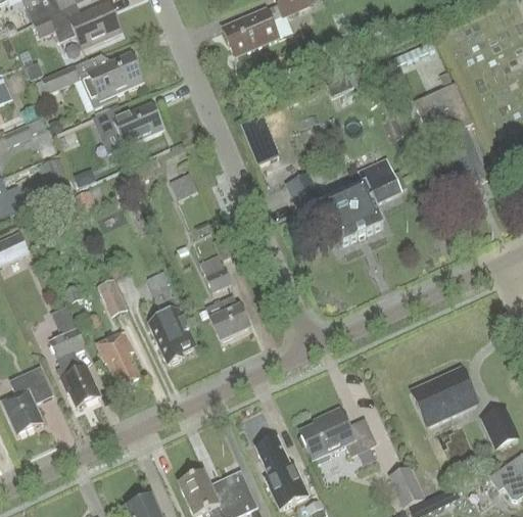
[(61,10),(56,0),(22,0),(27,8),(34,22),(61,10)]
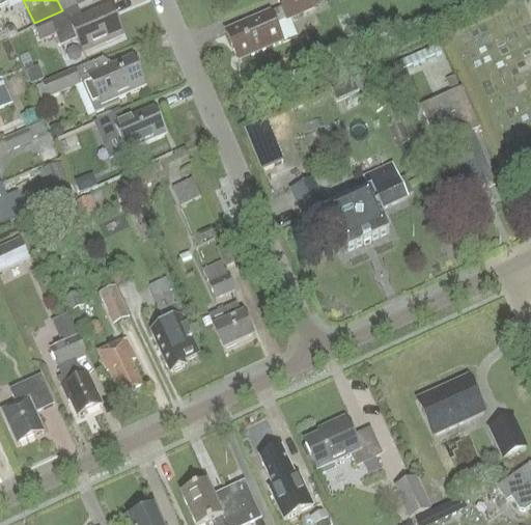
[(57,0),(62,10),(78,4),(76,0),(57,0)]
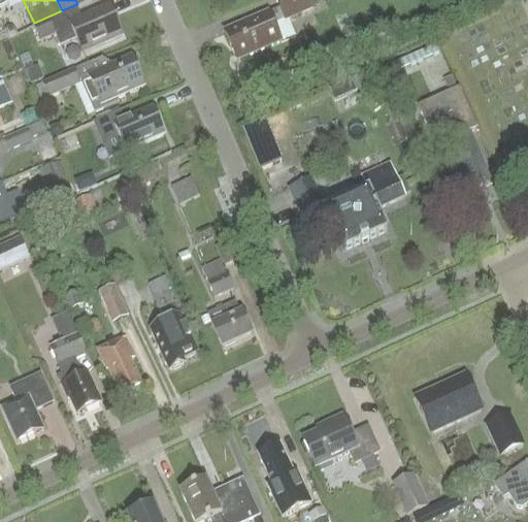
[(314,7),(312,4),(310,0),(278,0),(279,3),(225,27),(237,56),(295,31),(290,19),(314,7)]
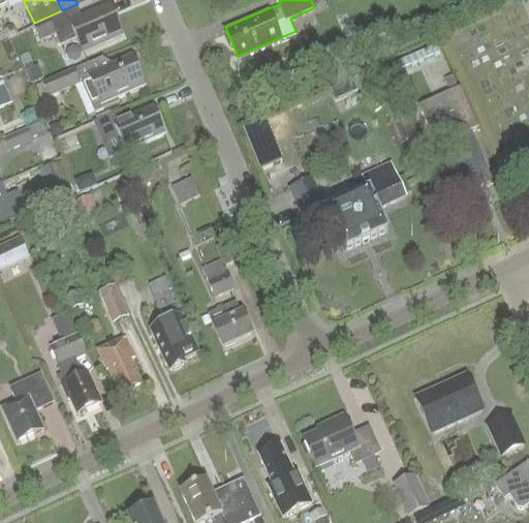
[(78,4),(62,10),(34,23),(40,38),(57,30),(62,41),(78,34),(84,49),(122,31),(110,3),(83,16),(78,4)]
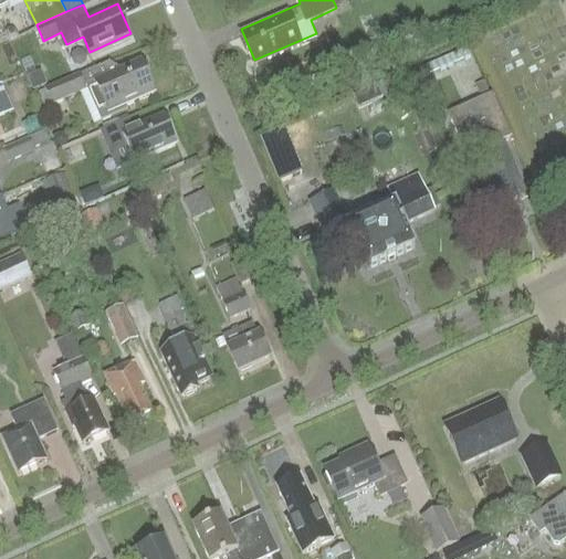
[(459,48),(418,65),(421,74),(463,56),(459,48)]
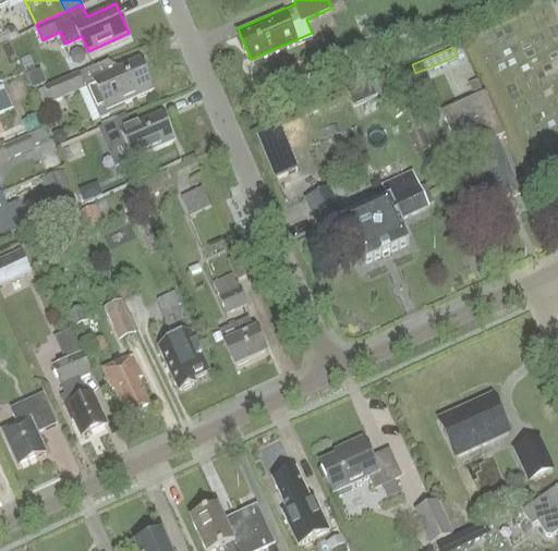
[(138,57),(95,76),(84,81),(99,115),(125,103),(123,99),(152,87),(138,57)]
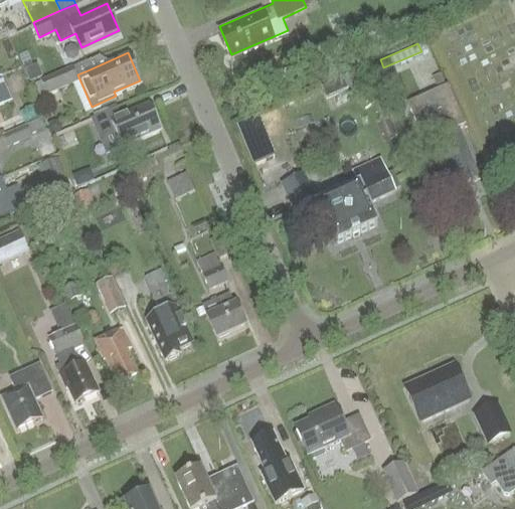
[(24,66),(29,77),(40,73),(36,62),(24,66)]
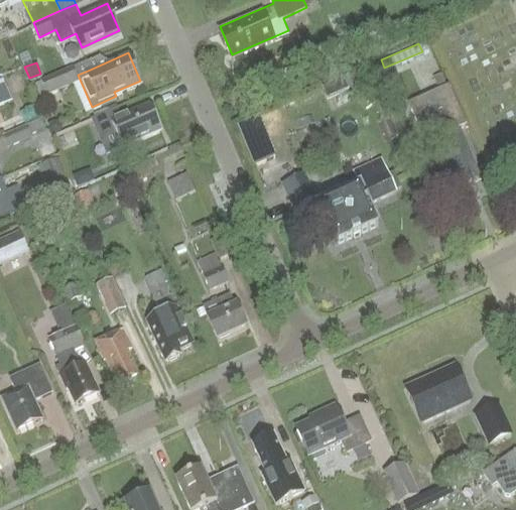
[(36,97),(79,79),(73,62),(29,81),(36,97)]
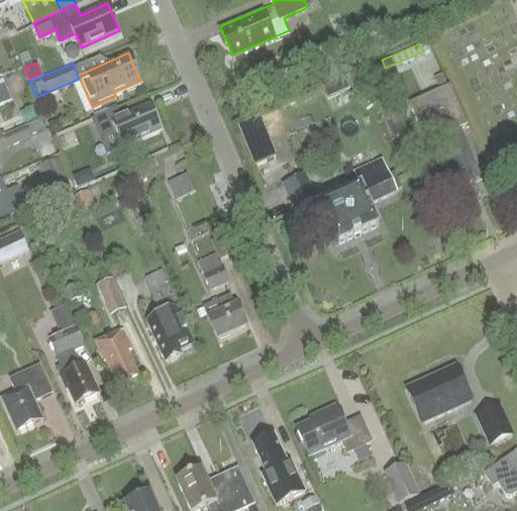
[(289,76),(298,72),(294,63),(285,67),(289,76)]
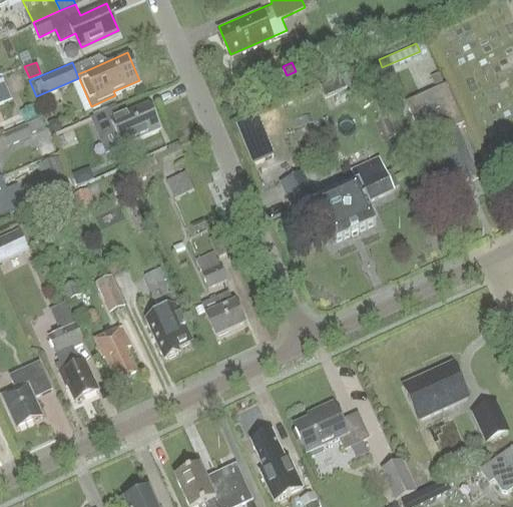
[(436,83),(444,80),(440,70),(432,73),(436,83)]
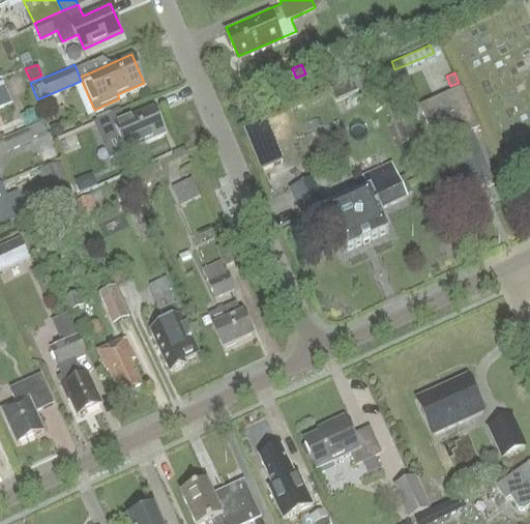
[(0,104),(12,99),(1,74),(0,74),(0,104)]
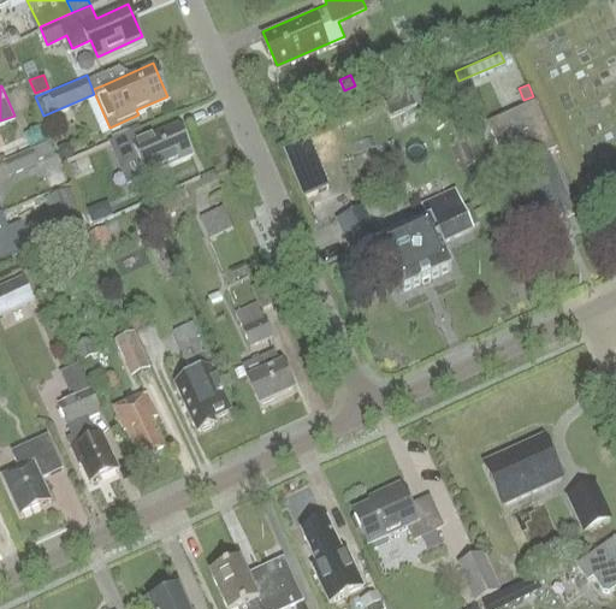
[(416,101),(410,87),(383,99),(390,114),(416,101)]
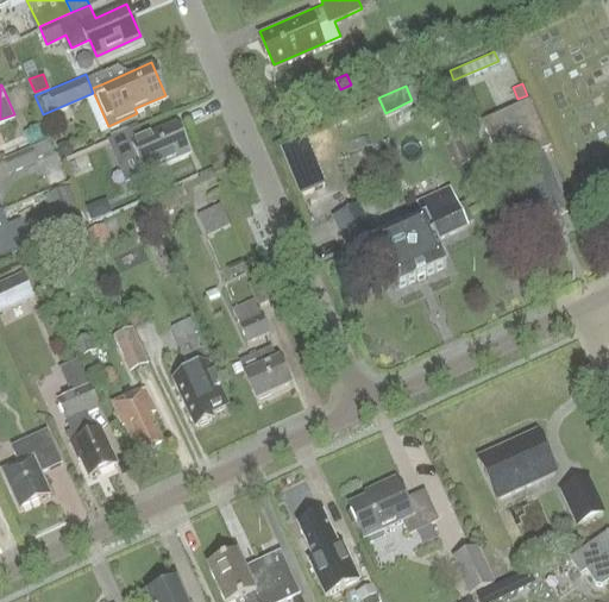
[(567,207),(540,146),(551,142),(529,96),(482,118),(500,157),(510,152),(540,219),(567,207)]
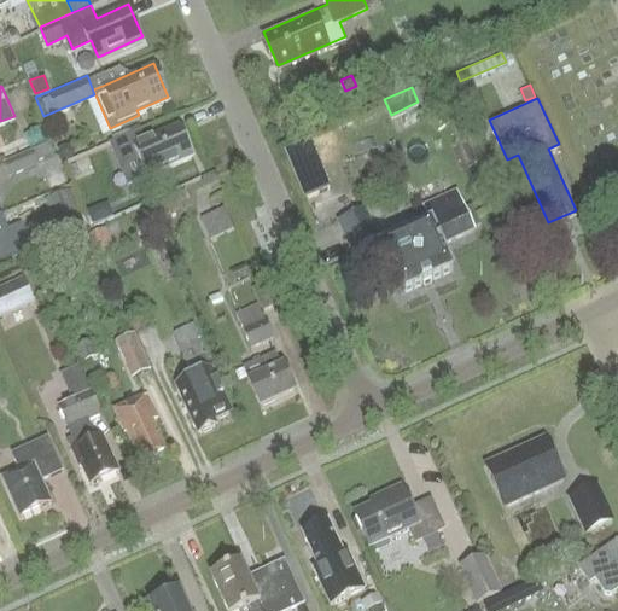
[(147,172),(192,152),(179,121),(146,135),(141,123),(114,135),(122,156),(138,150),(147,172)]
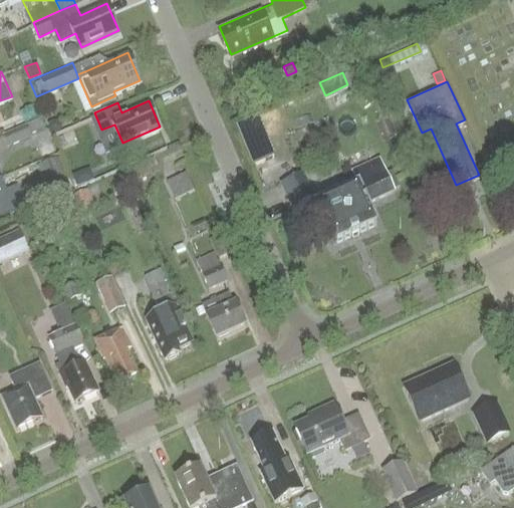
[(36,101),(25,105),(20,110),(24,119),(40,112),(36,101)]
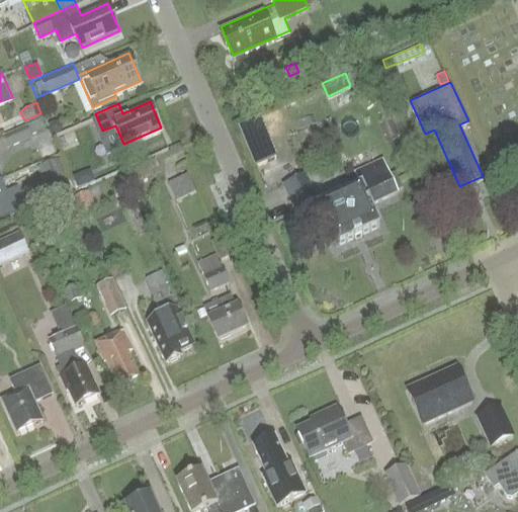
[(263,111),(242,119),(258,161),(278,154),(263,111)]
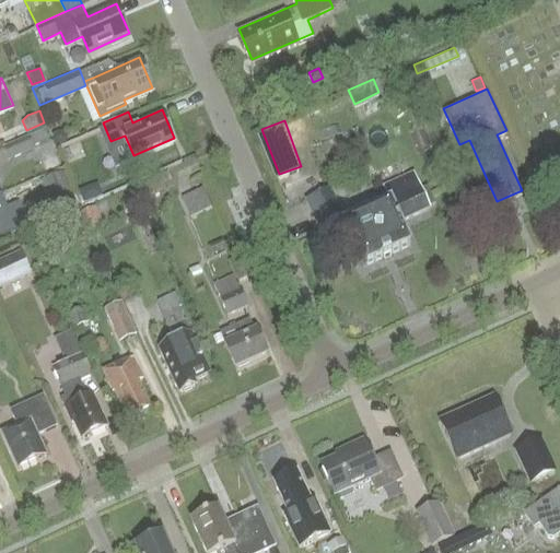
[(33,141),(50,133),(46,124),(3,142),(9,155),(34,144),(33,141)]
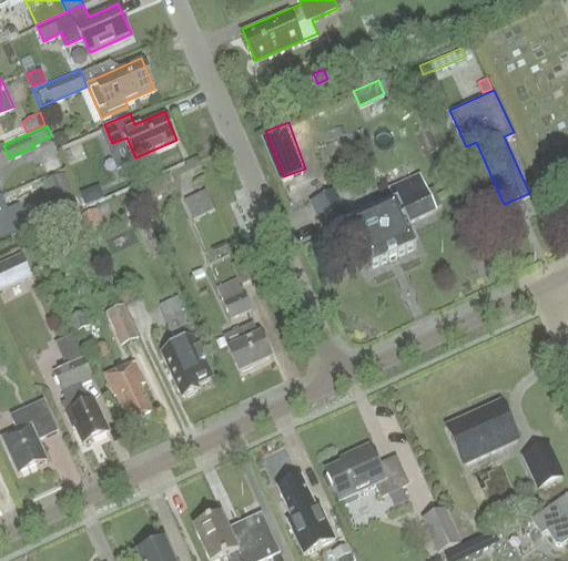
[(166,185),(176,182),(171,169),(140,182),(148,197),(168,189),(166,185)]
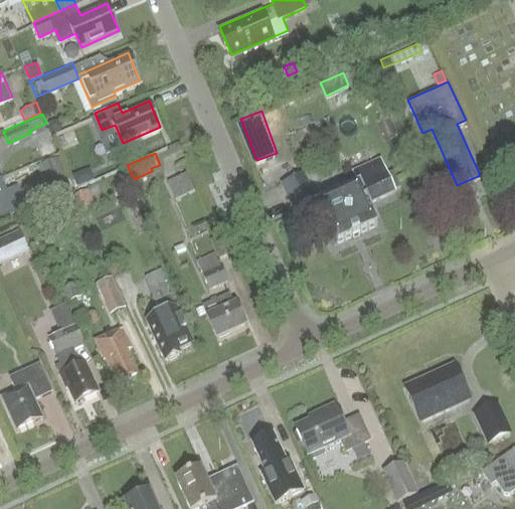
[(66,172),(59,154),(37,163),(45,181),(66,172)]
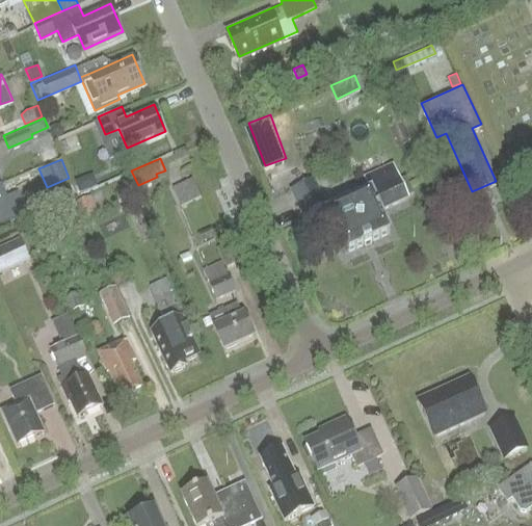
[(37,165),(21,172),(27,187),(44,180),(38,168),(37,165)]
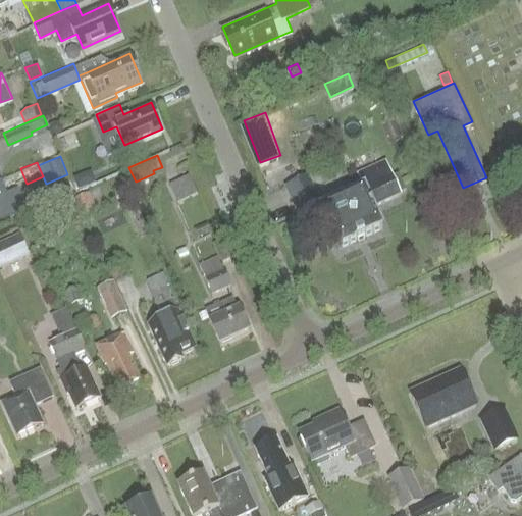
[(92,169),(74,175),(79,187),(96,181),(92,169)]
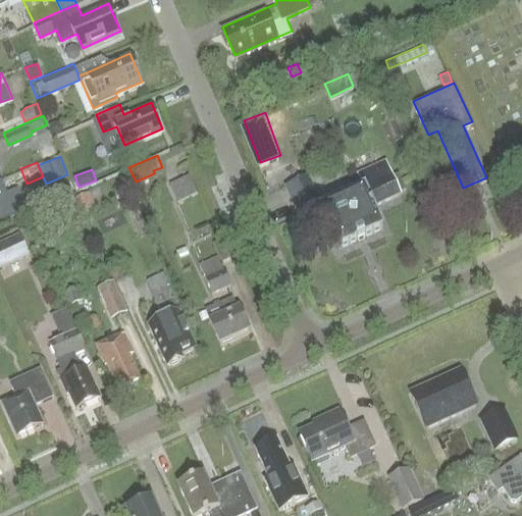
[(400,191),(399,189),(406,186),(399,169),(347,193),(344,187),(332,192),(334,198),(320,204),(306,172),(284,183),(297,208),(303,205),(308,216),(324,209),(340,244),(382,224),(372,203),(400,191)]
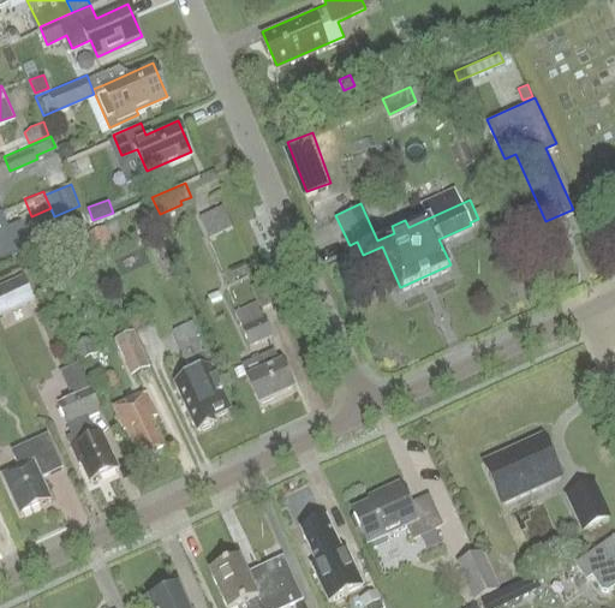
[(232,220),(224,202),(201,213),(210,231),(232,220)]
